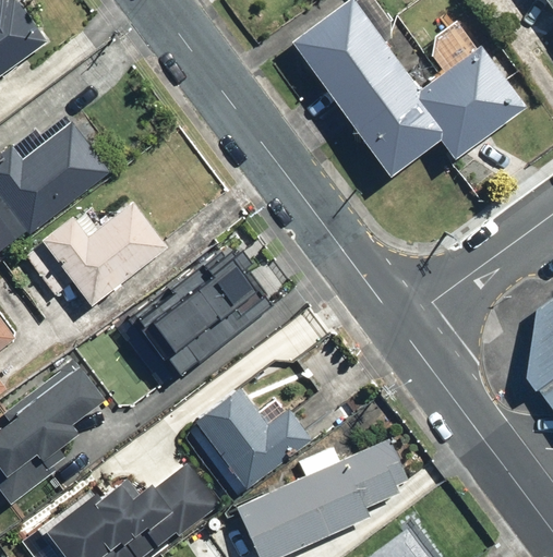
[(0,0),(0,75),(49,40),(24,3),(28,0),(0,0)]
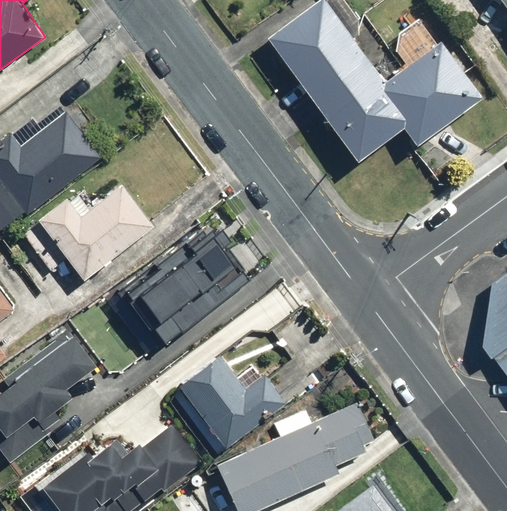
[(317,0),(266,36),(357,163),(403,130),(414,145),(481,97),(442,43),(386,83),(327,0),(317,0)]
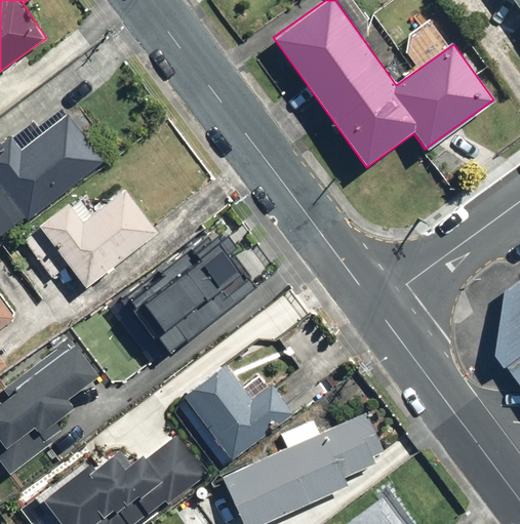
[(14,137),(0,149),(0,189),(26,222),(106,160),(70,114),(24,150),(14,137)]
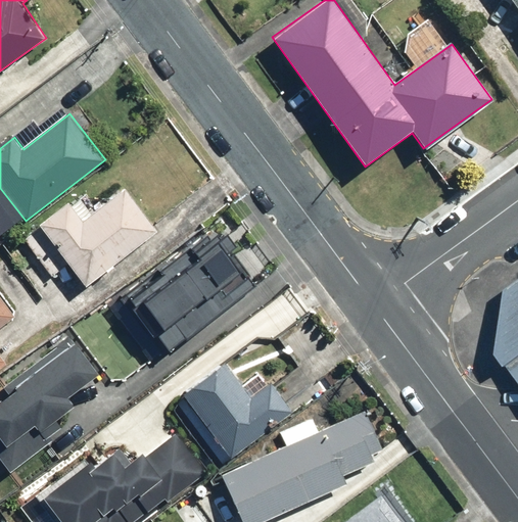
[(73,198),(40,222),(86,287),(159,235),(126,187),(99,205),(89,193),(76,202),(73,198)]
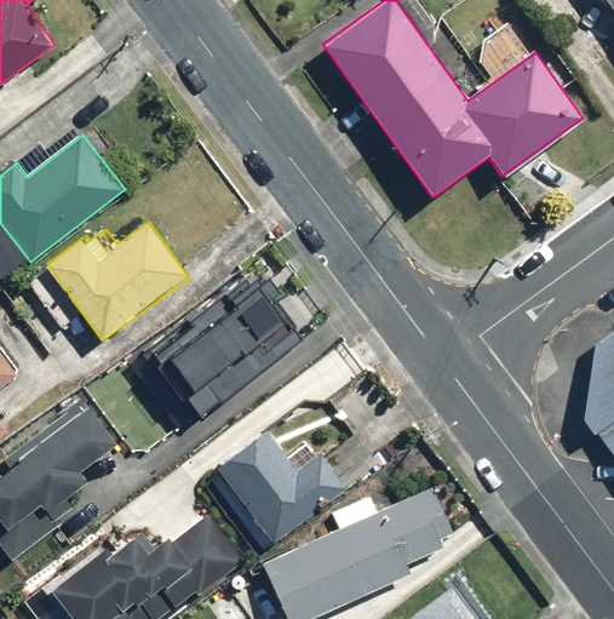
[(0,279),(23,262),(0,233),(0,279)]
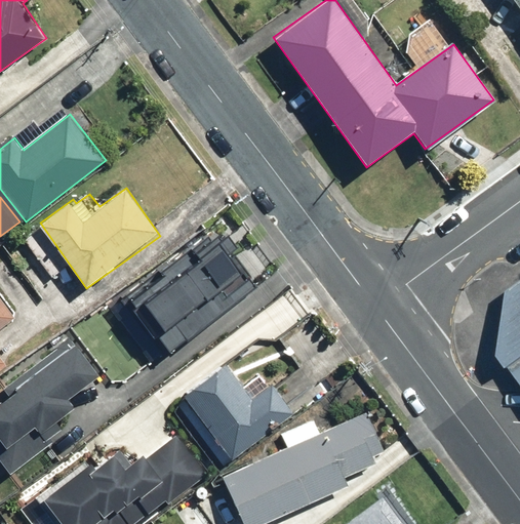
[(255,287),(210,228),(118,297),(163,357),(255,287)]
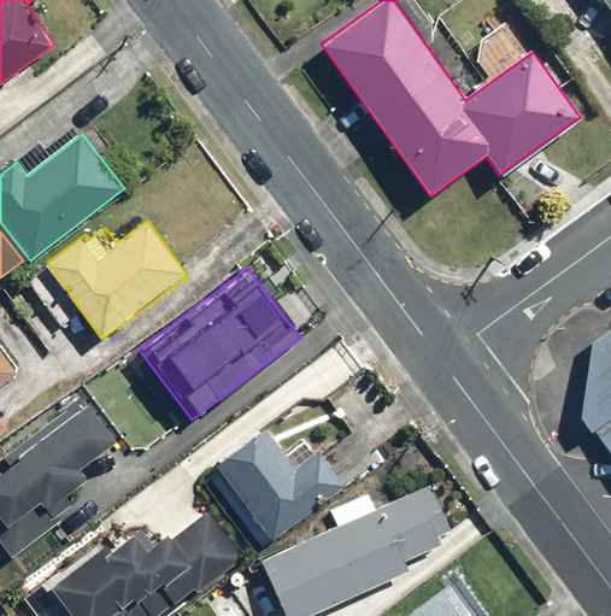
[(0,391),(22,374),(0,344),(0,434),(7,429),(1,422),(15,412),(0,393),(0,391)]
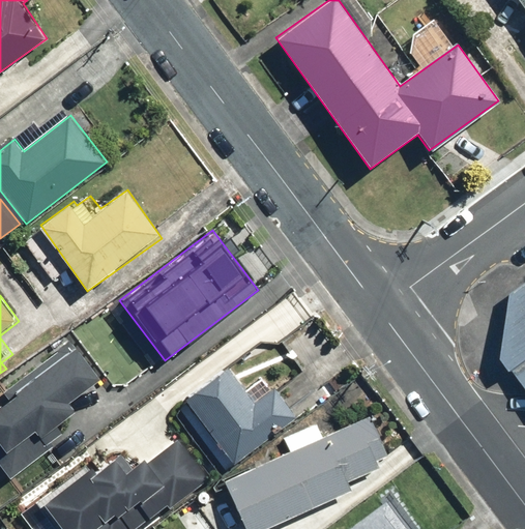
[(92,362),(76,344),(0,405),(0,458),(15,475),(65,434),(59,425),(76,412),(68,404),(107,373),(96,359),(92,362)]
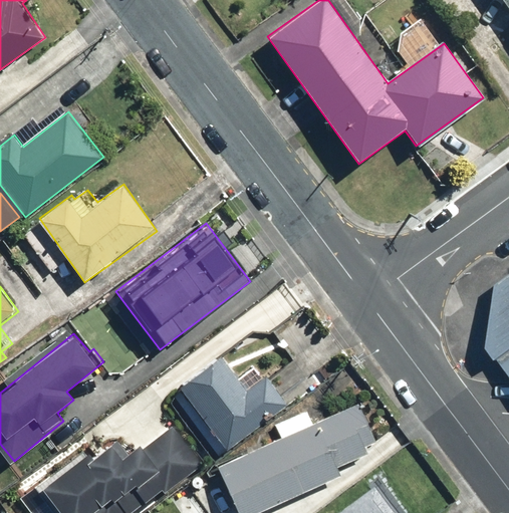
[(508,343),(501,333),(499,341),(499,348),(508,361),(508,343)]
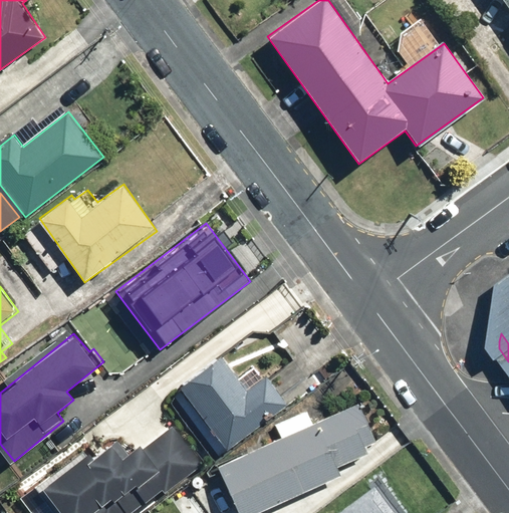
[(225,356),(182,388),(229,449),(288,404),(267,375),(250,390),(225,356)]
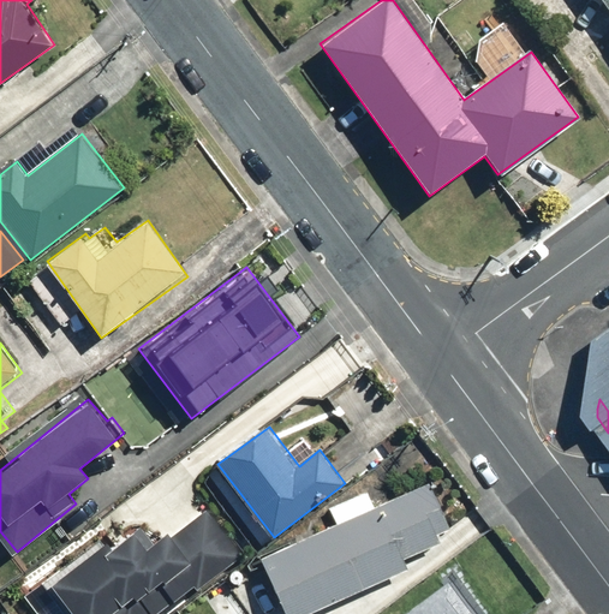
[(453,530),(431,484),(377,505),(371,490),(332,510),(338,523),(261,558),(293,613),(309,613),(411,568),(405,558),(442,541),(440,536),(453,530)]
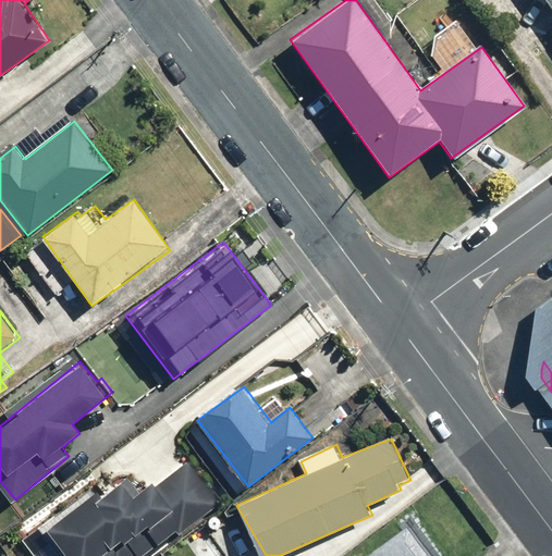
[(60,555),(149,555),(221,502),(192,464),(159,489),(154,481),(148,484),(135,468),(102,493),(97,485),(39,529),(60,555)]
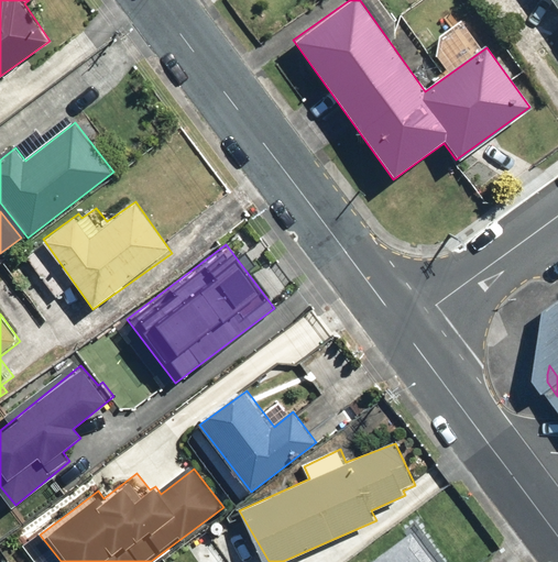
[(437,561),(416,530),(369,561),(437,561)]
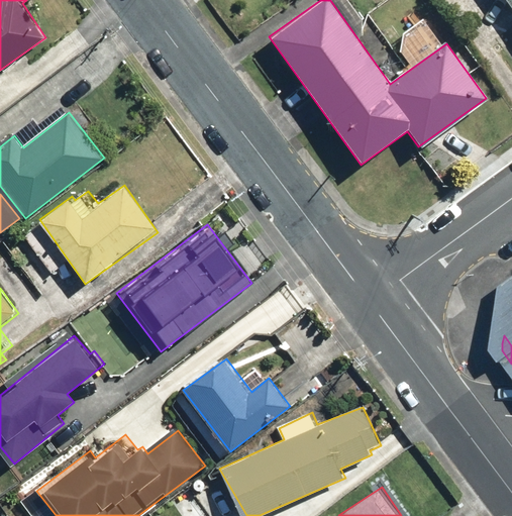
All buildings are outlined.
